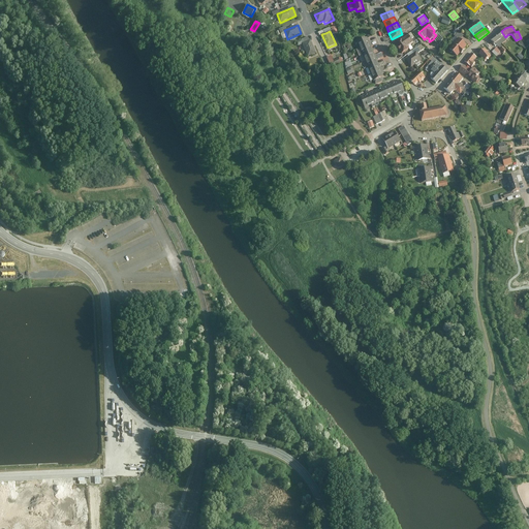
[(501,31),(490,39),(494,45),(496,44),(498,48),(507,40),(504,37),(505,37),(501,31)]
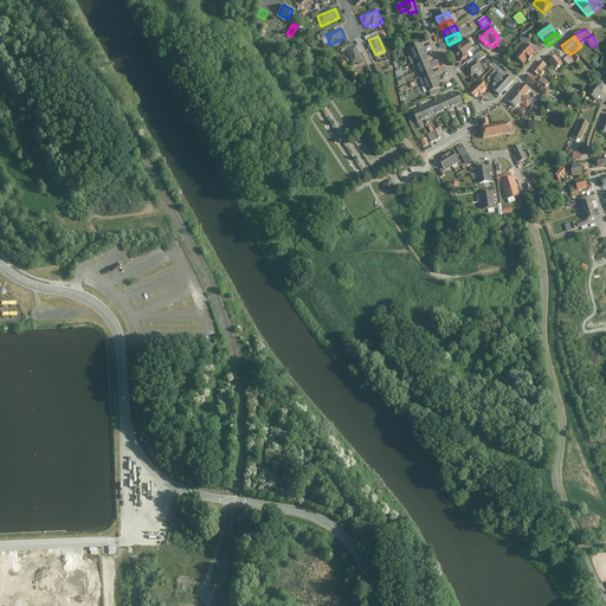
[(469,42),(453,51),(461,62),(470,56),(468,53),(474,49),(469,42)]
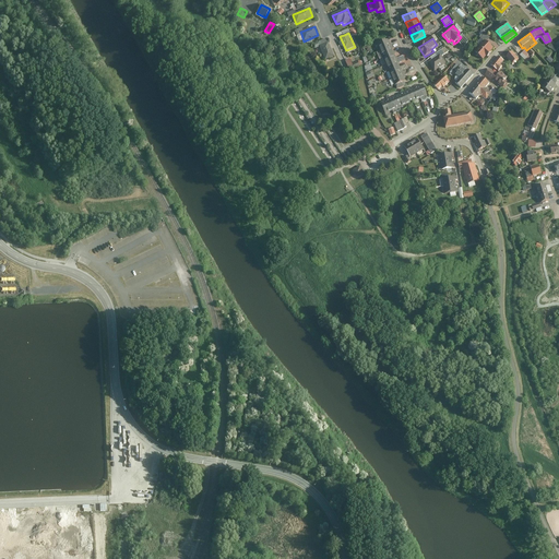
[(316,49),(320,47),(320,46),(328,43),(325,39),(313,45),(316,49)]
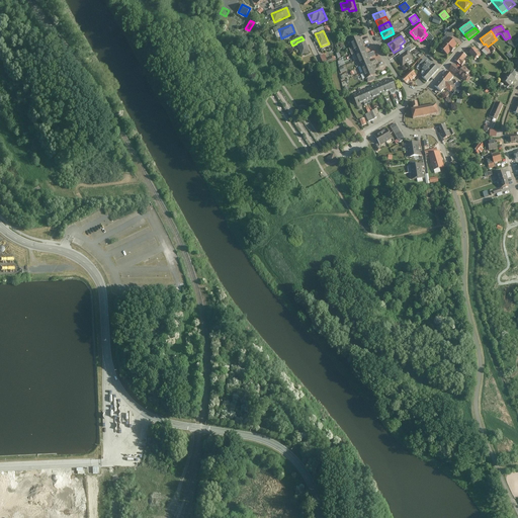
[(349,41),(352,49),(362,45),(359,37),(349,41)]
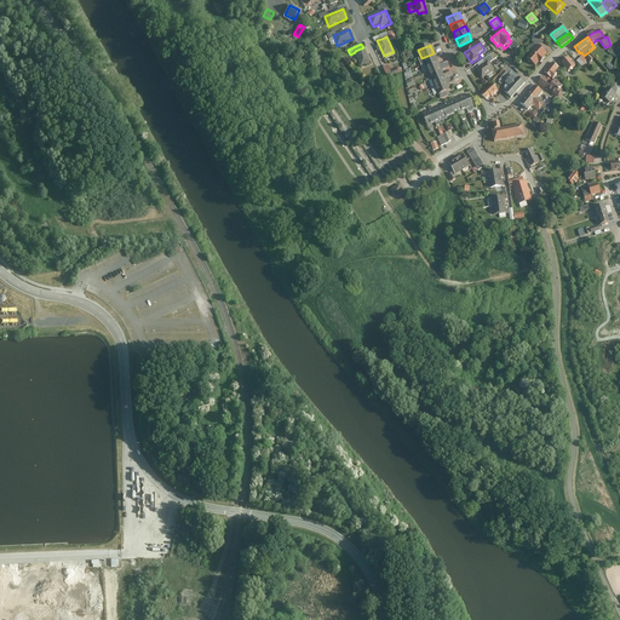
[(538,46),(527,58),(537,67),(547,55),(538,46)]
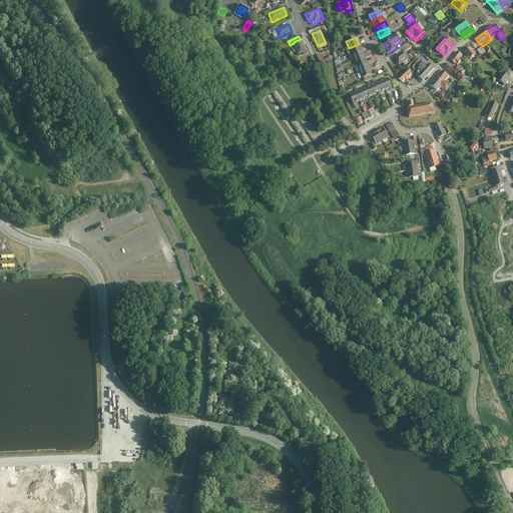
[(503,42),(509,47),(512,43),(506,38),(503,42)]
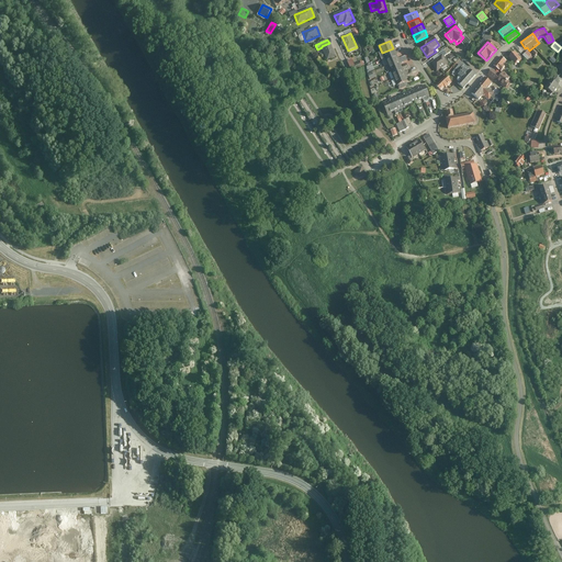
[(336,57),(330,43),(329,43),(322,46),(322,47),(327,60),(336,57)]
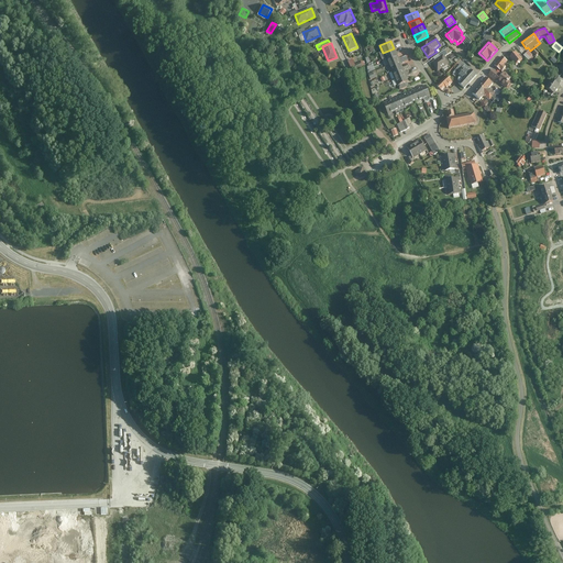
[(383,53),(386,59),(397,54),(394,48),(383,53)]
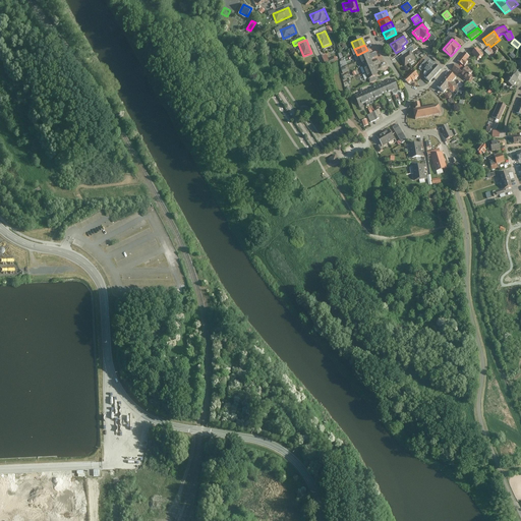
[(478,49),(472,53),(478,60),(483,56),(478,49)]
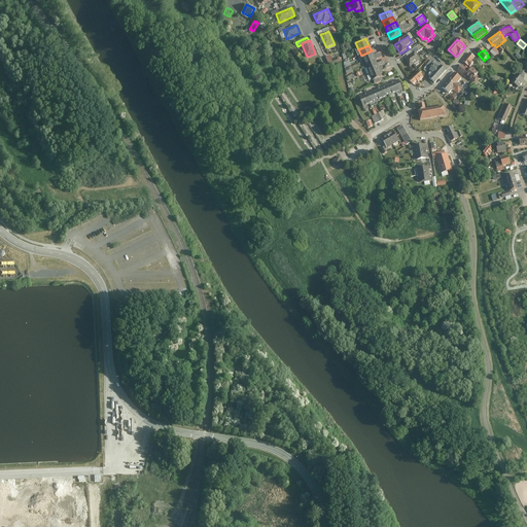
[(361,56),(363,62),(374,58),(372,50),(361,56)]
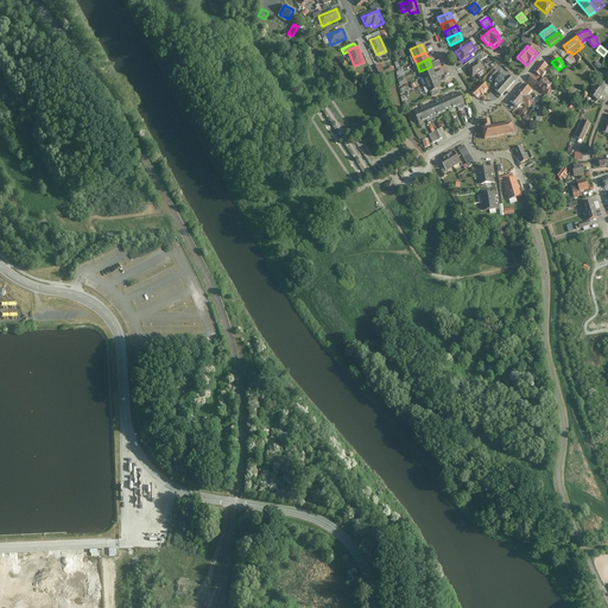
[(476,63),(467,69),(473,78),(486,69),(480,62),(479,61),(476,63)]
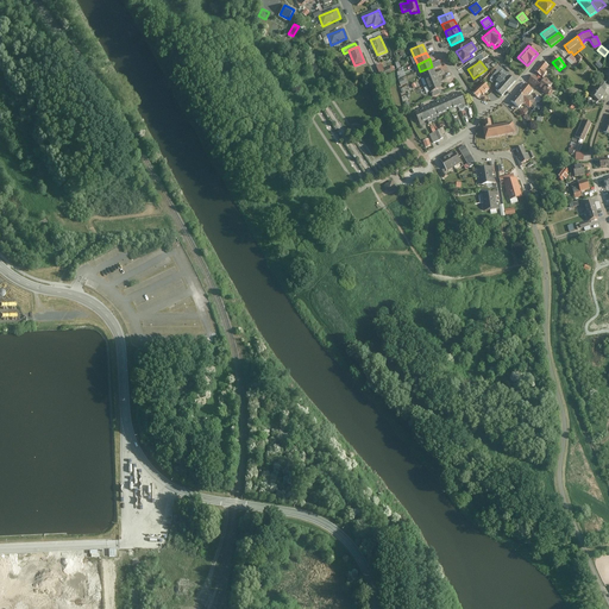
[(550,67),(544,62),(535,71),(544,79),(547,73),(546,71),(550,67)]
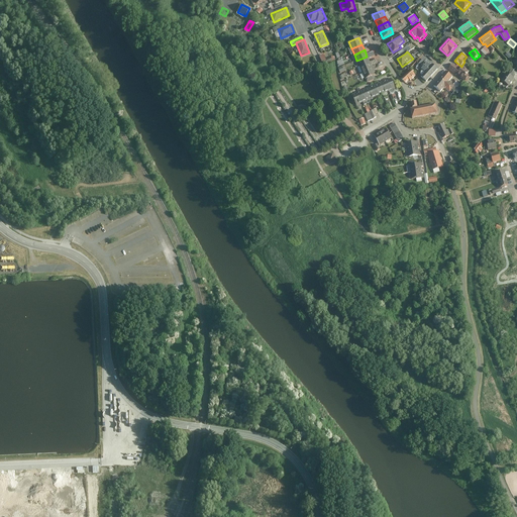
[(367,57),(356,61),(360,68),(371,64),(367,57)]
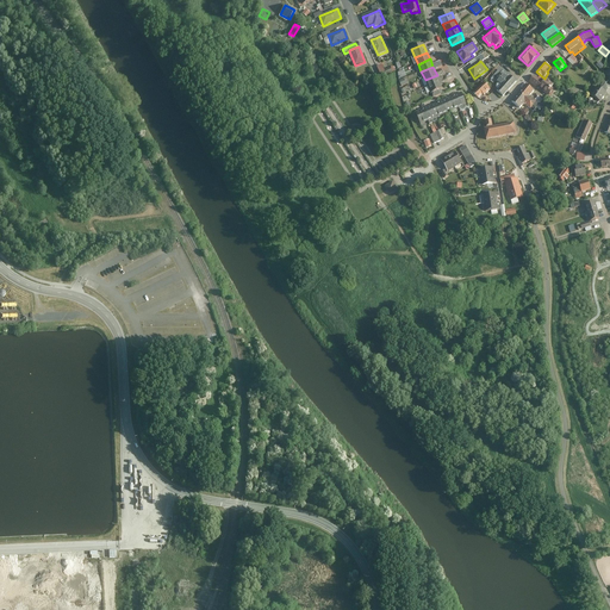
[(504,97),(516,81),(510,76),(508,79),(502,73),(495,81),(502,86),(497,91),(504,97)]
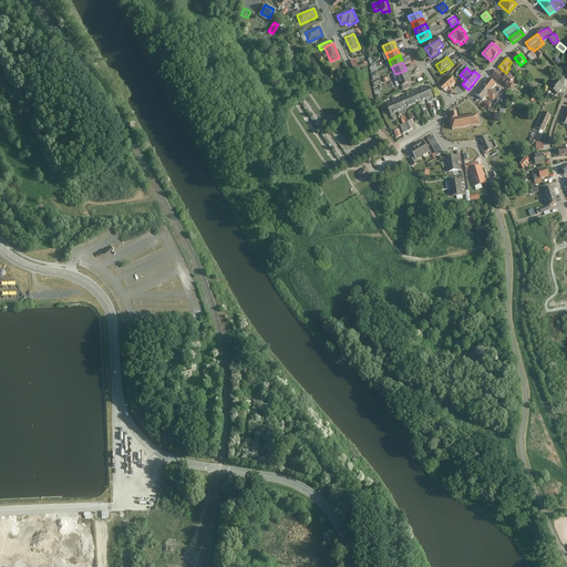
[(406,70),(395,74),(398,81),(409,76),(406,70)]
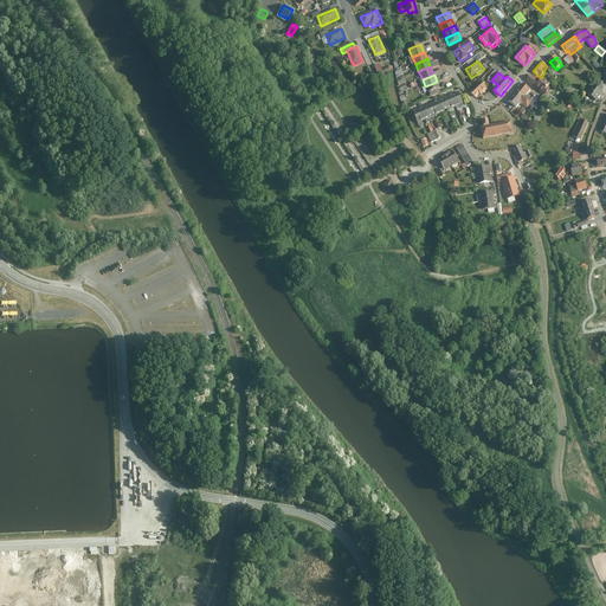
[(530,76),(526,82),(546,96),(550,90),(548,88),(550,84),(543,78),(541,83),(530,76)]
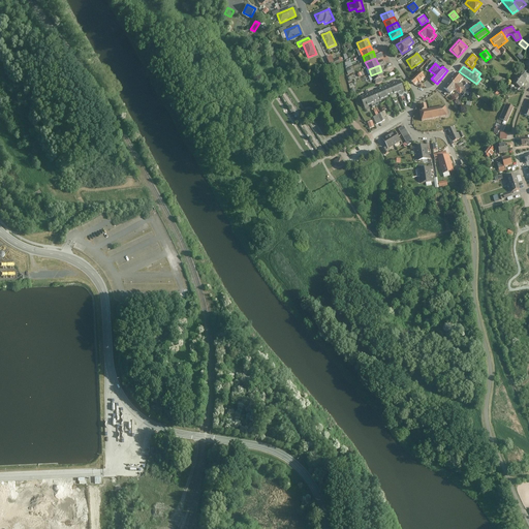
[(381,71),(371,75),(374,82),(384,78),(381,71)]
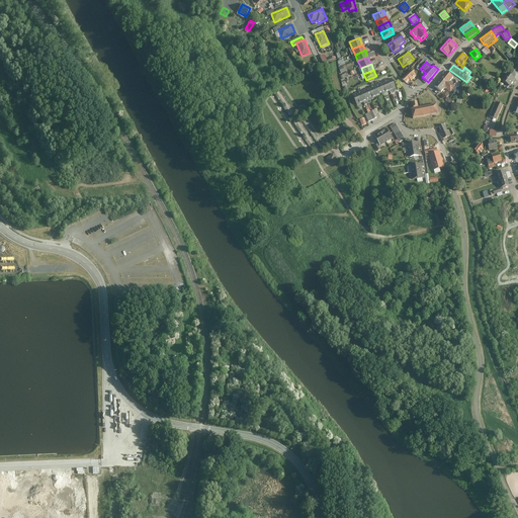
[(402,79),(406,84),(410,80),(411,81),(417,76),(412,71),(402,79)]
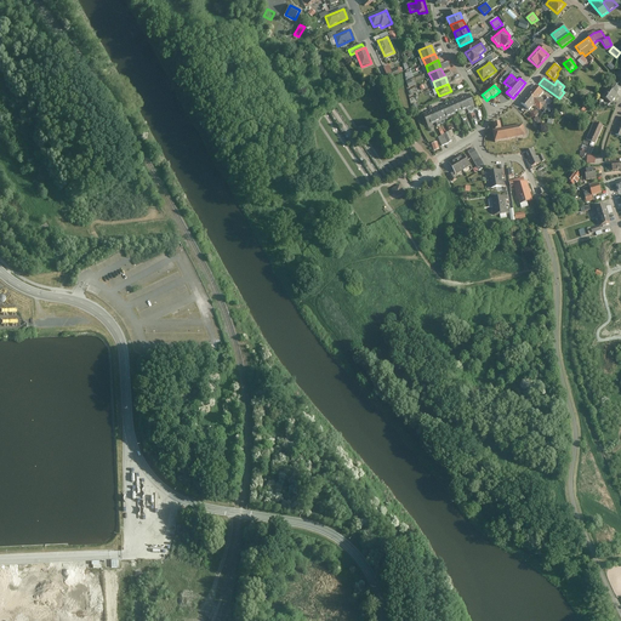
[(536,86),(529,95),(543,107),(547,104),(540,98),(543,92),(536,86)]
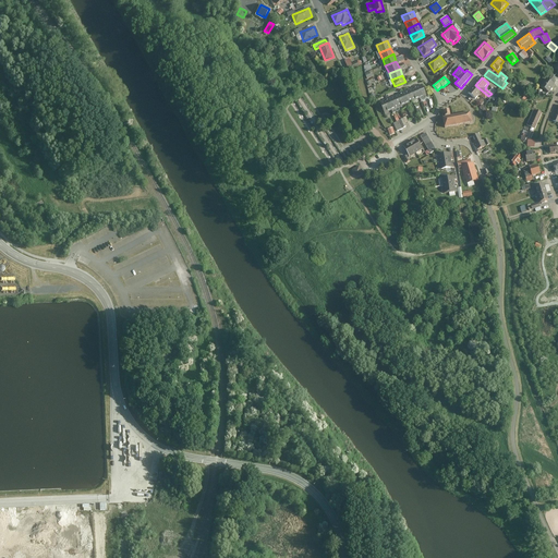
[(549,93),(555,85),(547,80),(542,87),(549,93)]
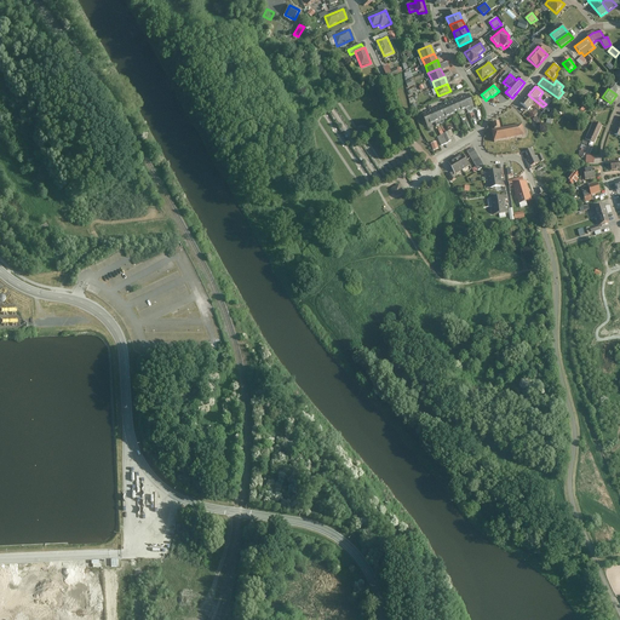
[(461,98),(466,110),(475,107),(469,95),(461,98)]
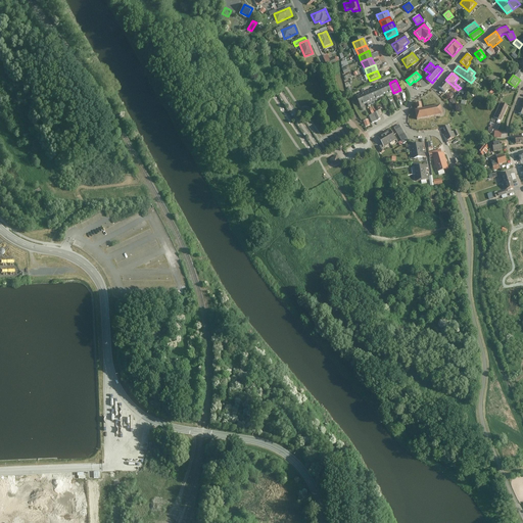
[(458,90),(445,80),(439,88),(445,93),(449,89),(456,94),(458,90)]
